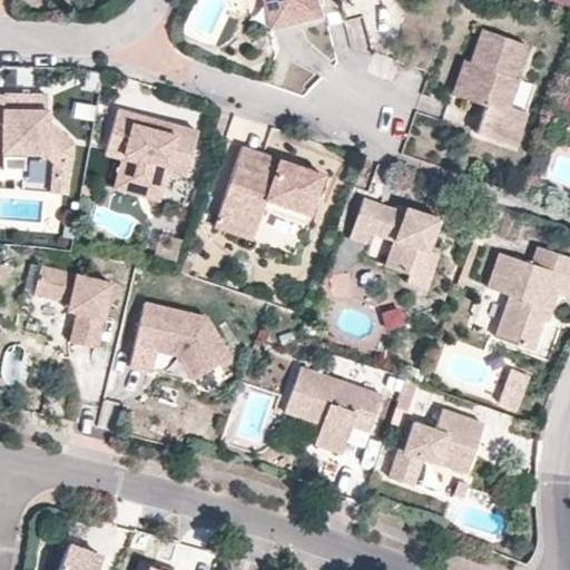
[(259,0),(263,10),(286,5),(291,22),(318,15),(314,0),(259,0)]
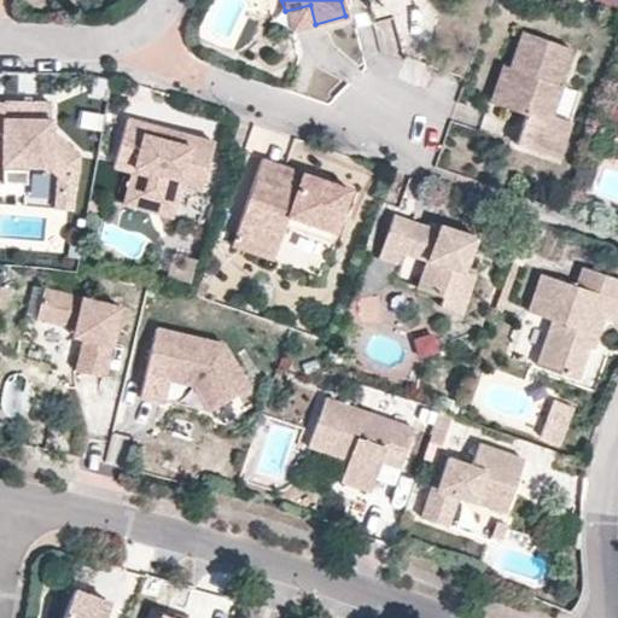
[(592,0),(592,3),(611,12),(616,0),(592,0)]
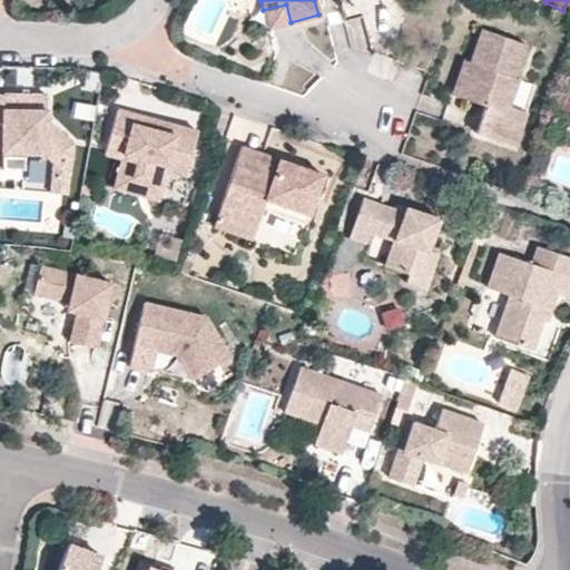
[(267,28),(291,22),(286,5),(263,10),(267,28)]
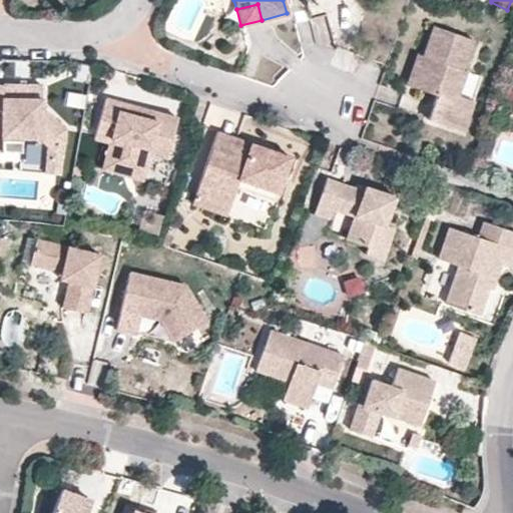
[(428,119),(463,130),(474,100),(458,94),(466,70),(463,69),(473,39),(434,25),(424,56),(427,57),(417,88),(437,94),(428,119)]
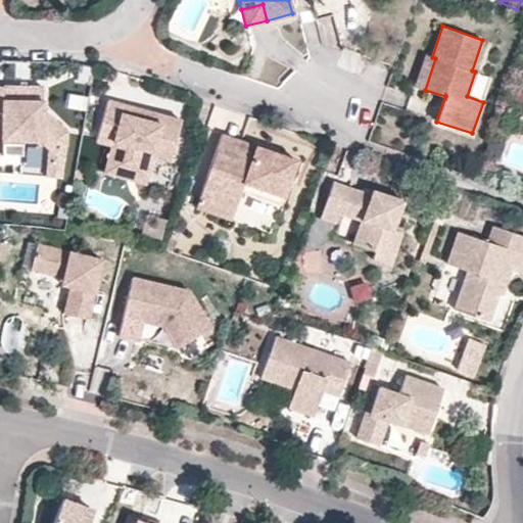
[(415,86),(425,90),(435,58),(432,57),(426,55),(415,86)]
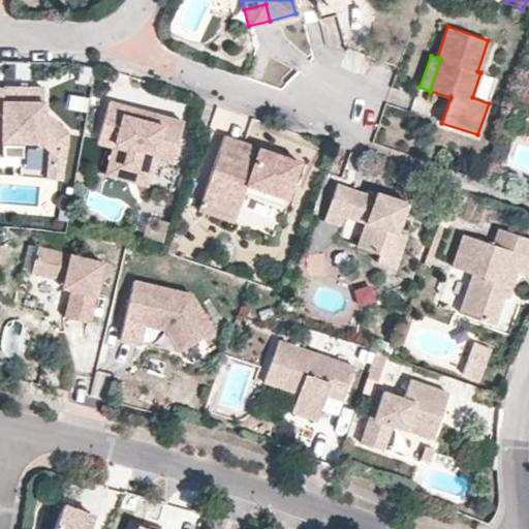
[(45,86),(0,86),(0,156),(24,156),(25,142),(43,143),(59,157),(69,146),(70,133),(44,109),(45,86)]
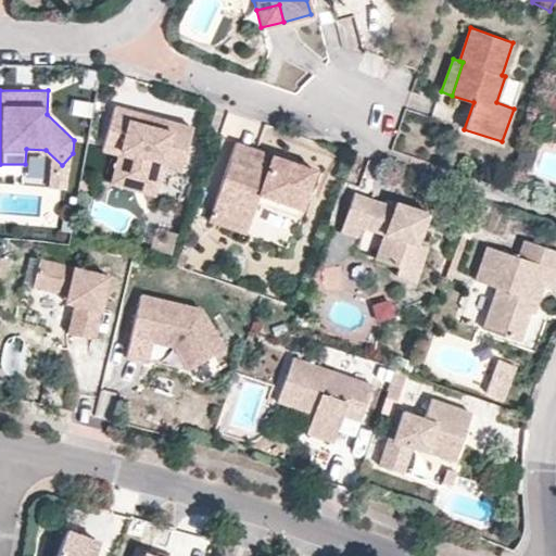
[(130,111),(113,105),(101,149),(117,154),(110,182),(153,194),(161,165),(180,171),(192,127),(159,118),(156,127),(128,119),(130,111)]
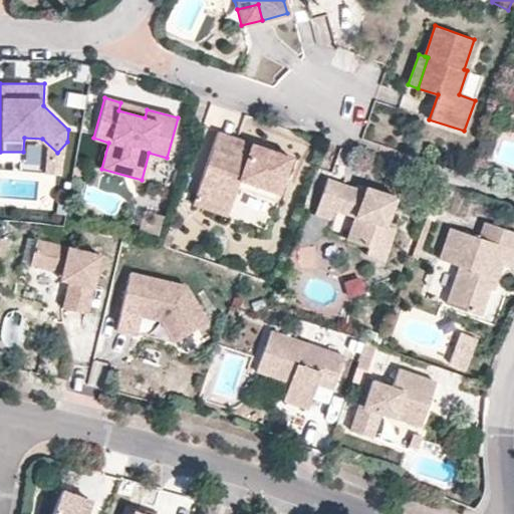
[(147,109),(120,102),(118,110),(145,117),(147,109)]
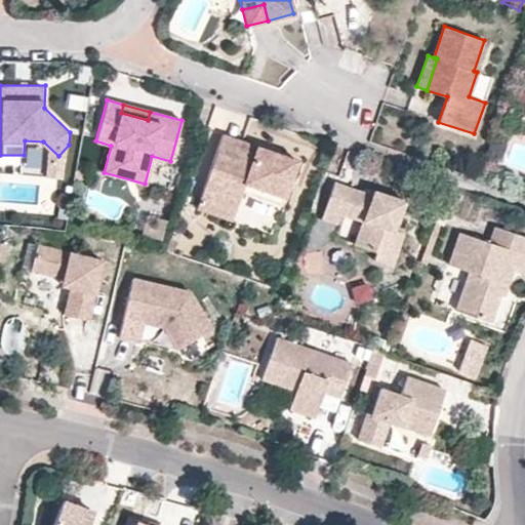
[(491,132),(481,161),(495,166),(506,137),(491,132)]
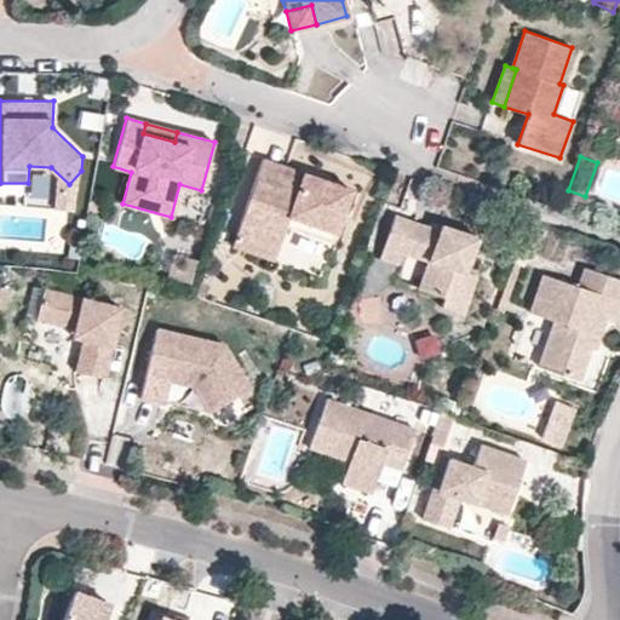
[(286,167),(264,160),(262,166),(283,174),(286,167)]
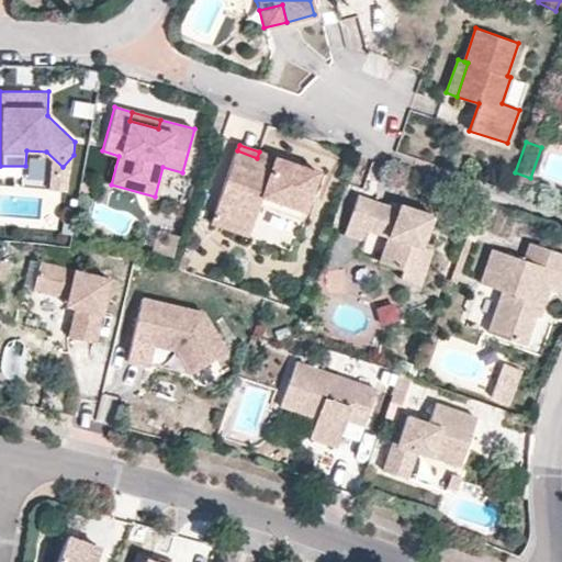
[(318,172),(259,152),(257,158),(237,150),(214,215),(251,228),(262,197),(305,212),(318,172)]
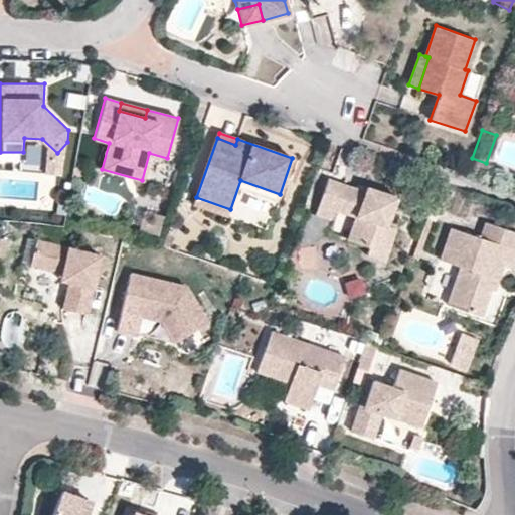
[(393,228),(403,199),(372,188),(371,194),(368,201),(346,193),(349,185),(329,179),(317,215),(336,221),(339,210),(358,216),(349,240),(370,247),(368,255),(386,262),(397,229),(393,228)]
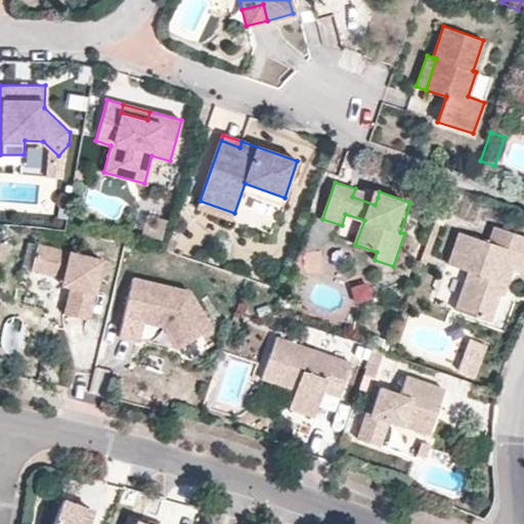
[(285,198),(245,183),(242,191),(281,206),(285,198)]
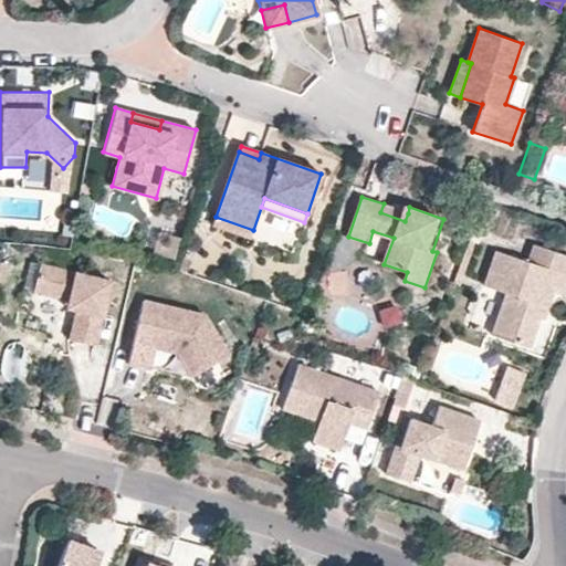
[(408,213),(384,203),(380,212),(405,221),(408,213)]
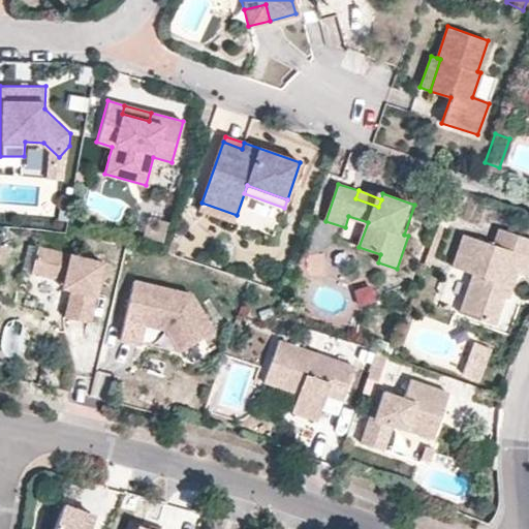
[(237,215),(201,203),(198,211),(235,223),(237,215)]
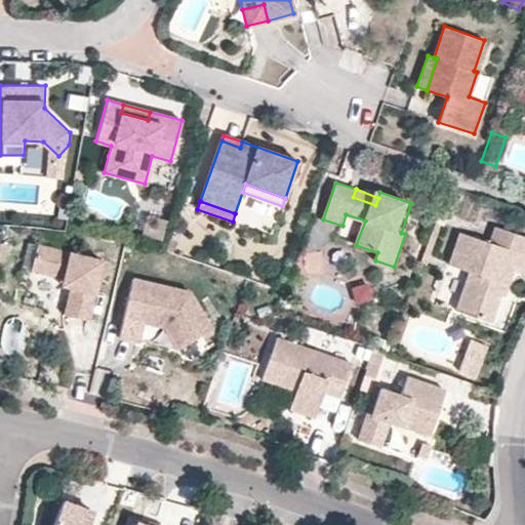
[(524,259),(524,237),(495,227),(489,245),(458,234),(447,267),(468,274),(454,314),(489,325),(498,297),(502,286),(507,288),(513,273),(520,276),(524,259)]
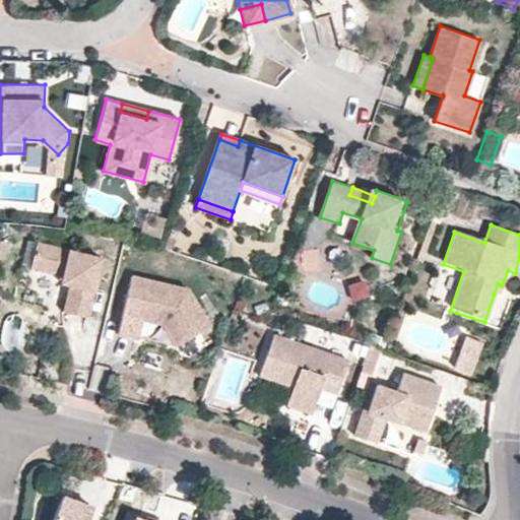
[(99,254),(35,240),(28,265),(60,272),(69,274),(67,282),(61,309),(85,314),(99,254)]
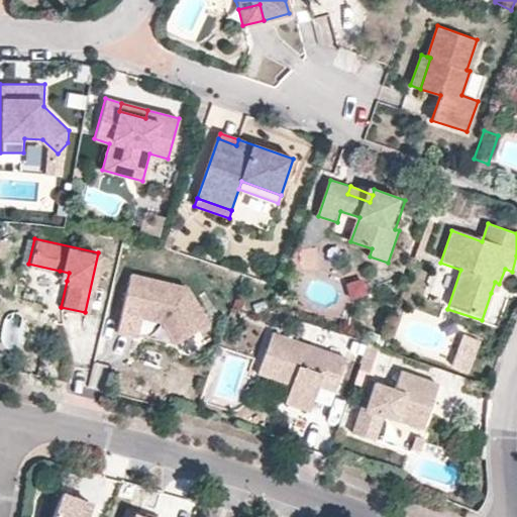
[(69,273),(60,271),(59,279),(67,281),(69,273)]
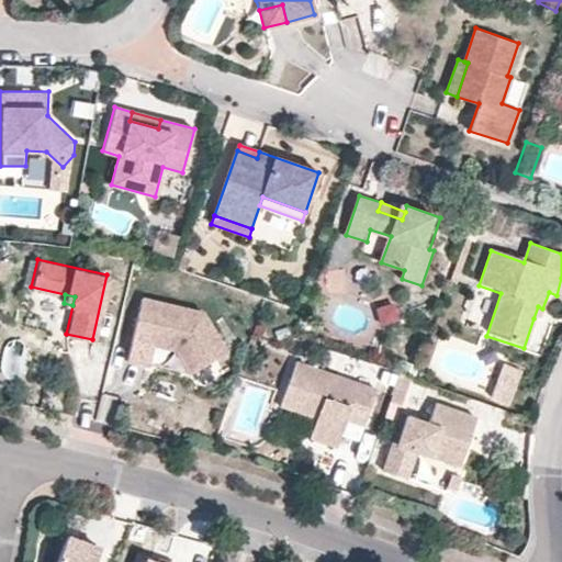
[(202,311),(143,298),(127,360),(148,366),(149,364),(154,345),(176,349),(190,373),(226,351),(202,311)]
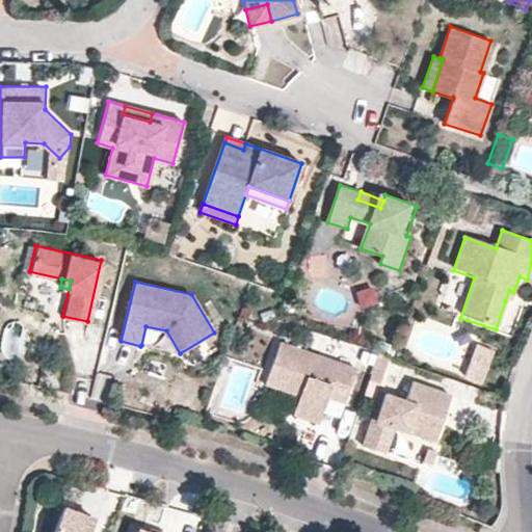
[(375,286),(355,291),(360,307),(379,301),(375,286)]
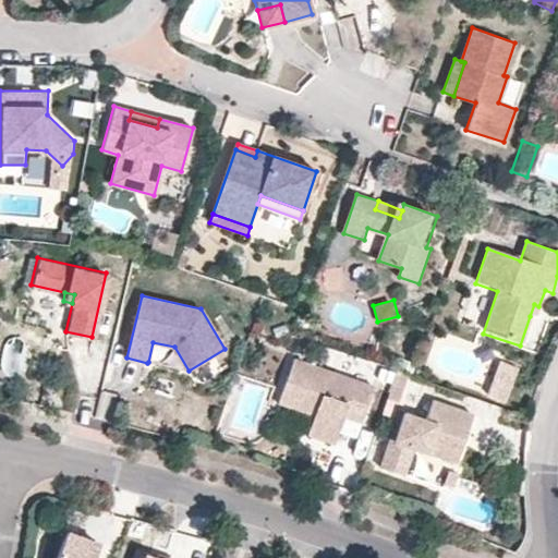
[(535,318),(538,306),(534,304),(530,316),(535,318)]
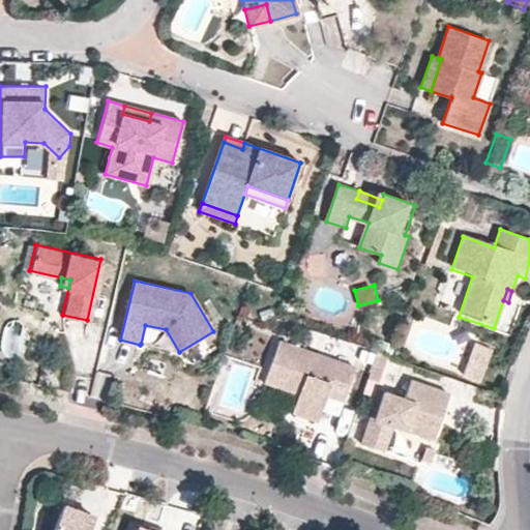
[(355,367),(277,341),(263,383),(297,395),(291,414),(316,423),(325,396),(343,402),(355,367)]
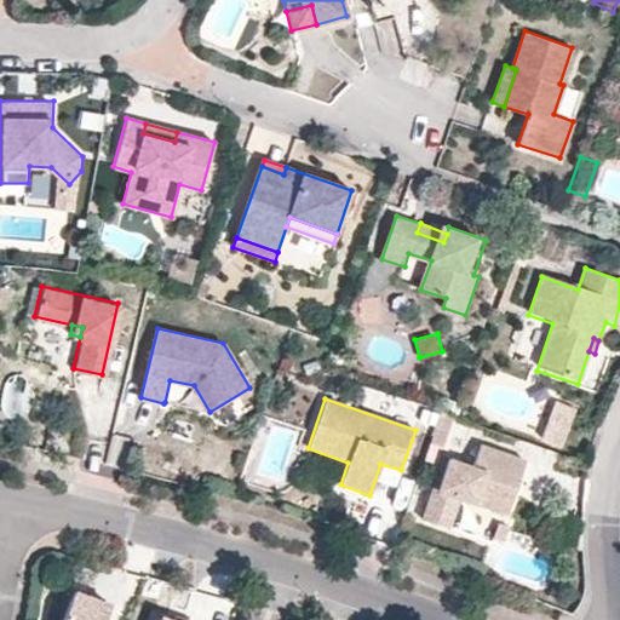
[(564,446),(579,407),(558,400),(544,438),(564,446)]
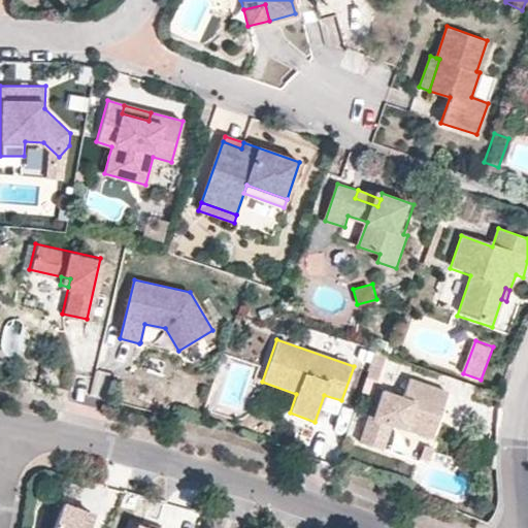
[(369,415),(360,441),(383,450),(392,423),(433,437),(439,419),(434,417),(436,409),(441,411),(449,392),(409,378),(403,397),(383,390),(374,416),(369,415)]
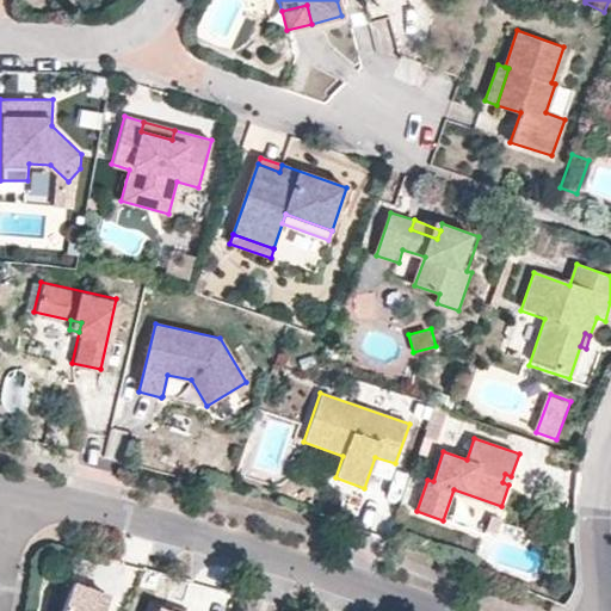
[(503,518),(498,517),(492,514),(487,529),(498,532),(503,518)]
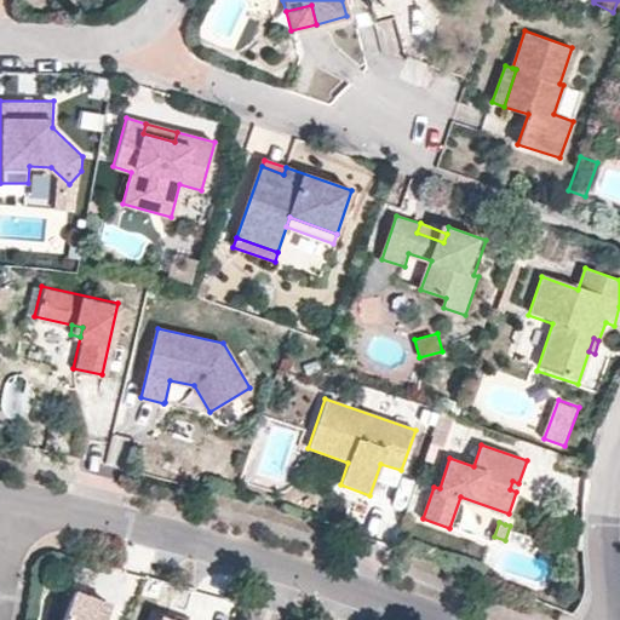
[(103,619),(112,601),(74,587),(62,619),(103,619)]
